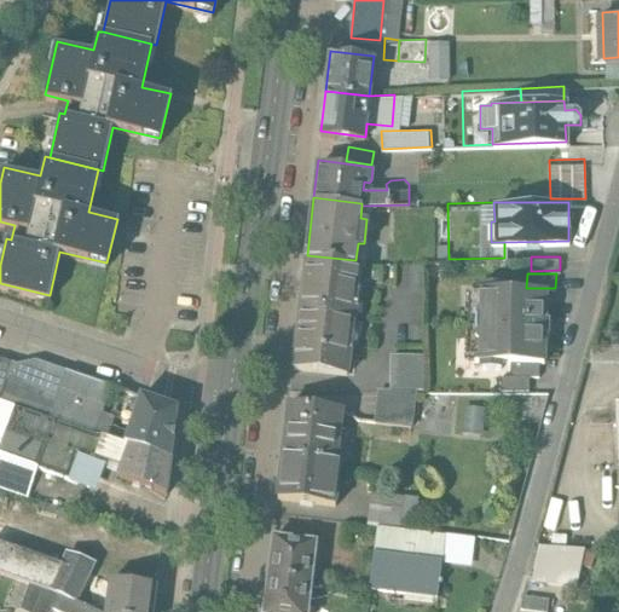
[(480,359),(480,365),(501,365),(501,359),(509,359),(538,359),(543,359),(543,353),(545,353),(547,332),(550,332),(550,316),(547,316),(547,295),(544,295),(544,288),(526,288),(502,288),(502,282),(482,281),(481,288),(475,287),(475,309),(468,309),(468,338),(474,338),(474,359),(480,359)]
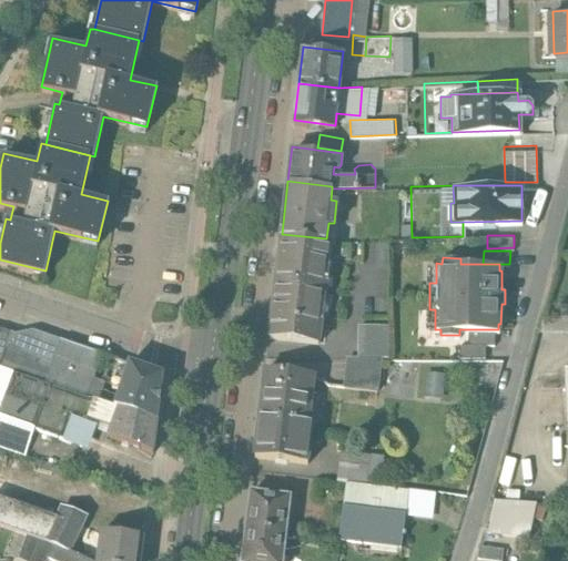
[(320,285),(276,279),(270,334),(318,340),(322,318),(316,317),(320,285)]
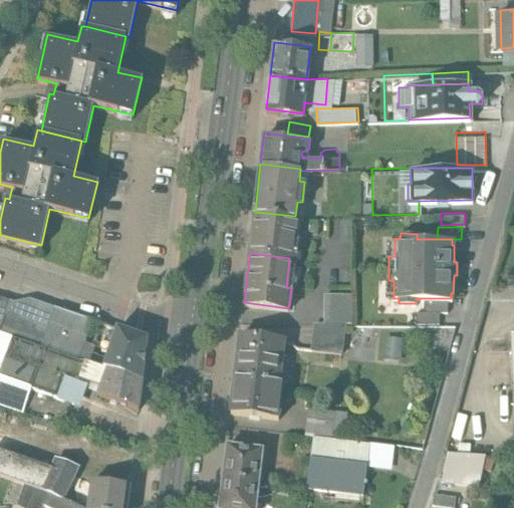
[(513,282),(505,282),(505,298),(513,297),(513,282)]
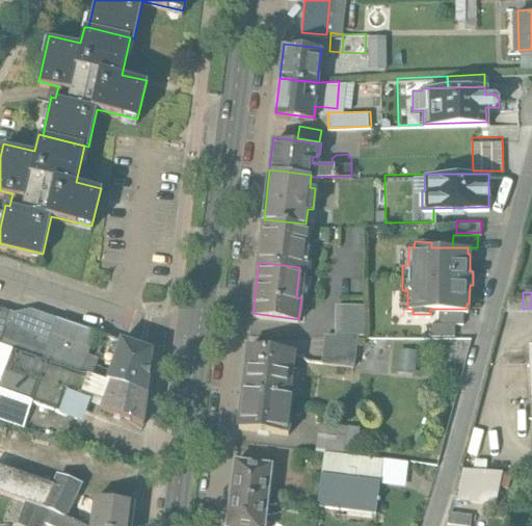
[(337,300),(337,332),(356,332),(363,332),(363,300),(337,300)]
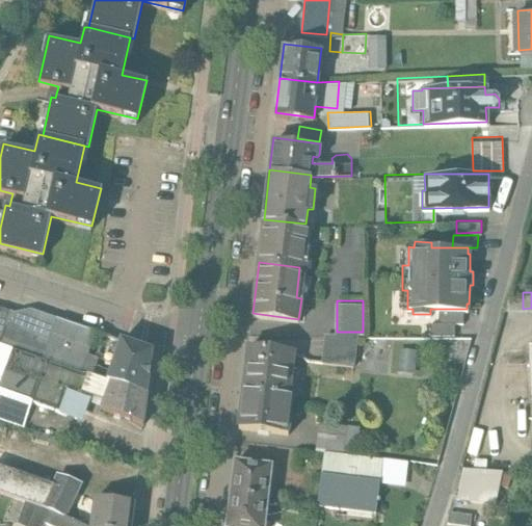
[(0,339),(10,344),(148,392),(153,348),(30,306),(15,310),(0,305),(0,339)]
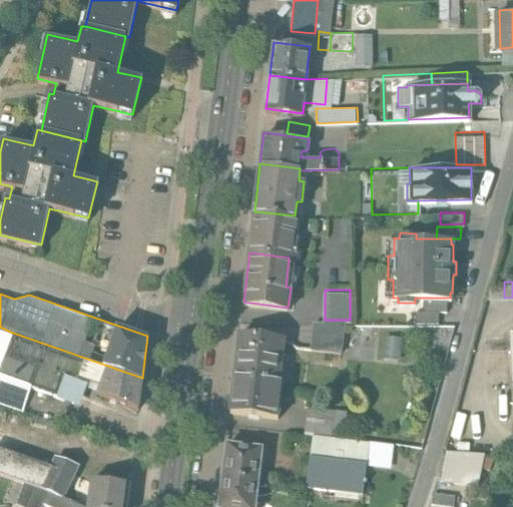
[(422,298),(422,310),(438,310),(446,310),(446,298),(422,298)]
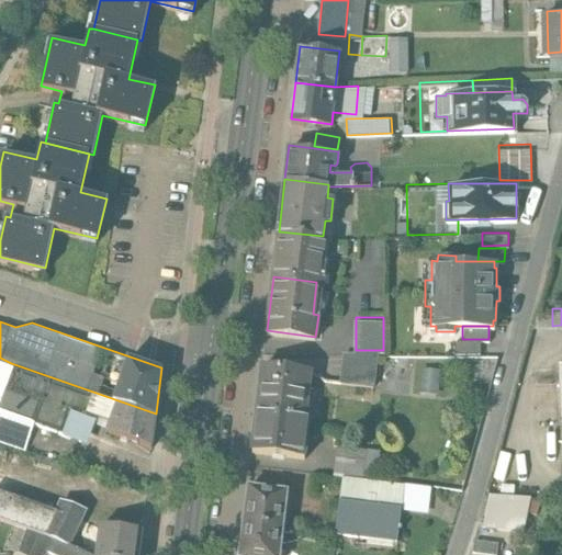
[(462,339),(453,339),(452,351),(479,351),(480,339),(462,339)]
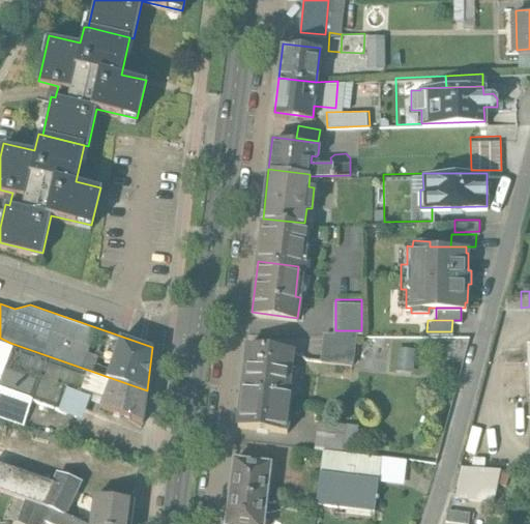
[(351,362),(355,330),(335,330),(326,330),(323,359),(351,362)]
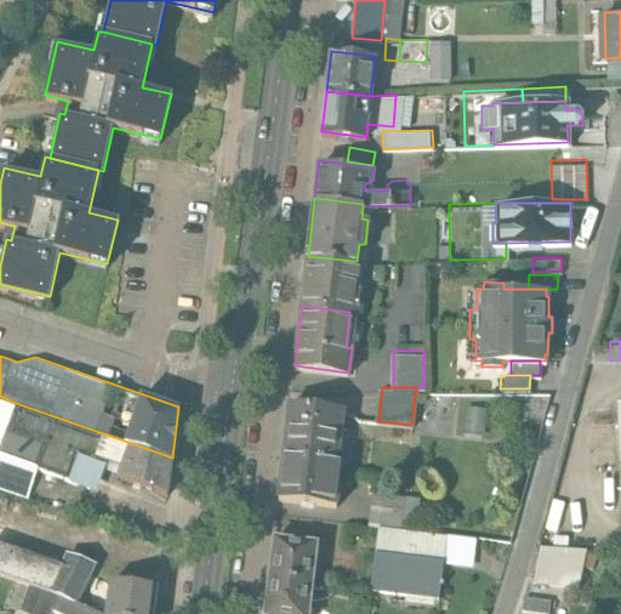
[(342,407),(291,401),(285,450),(336,458),(336,456),(342,407)]
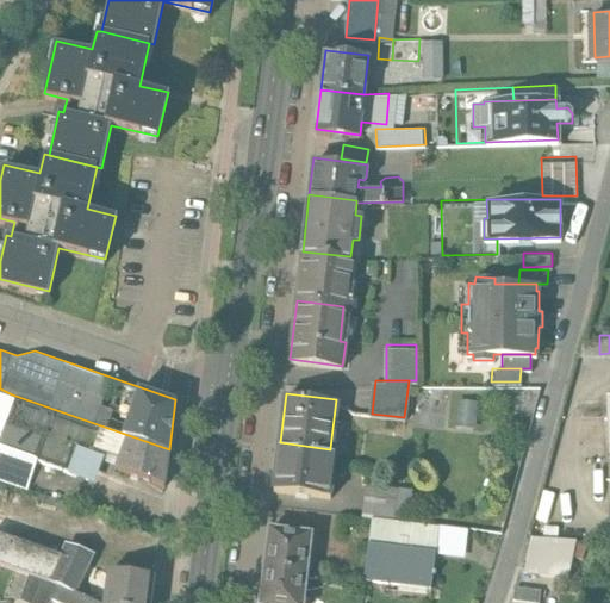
[(165,483),(169,449),(12,395),(0,424),(0,443),(85,474),(95,445),(119,454),(116,465),(165,483)]
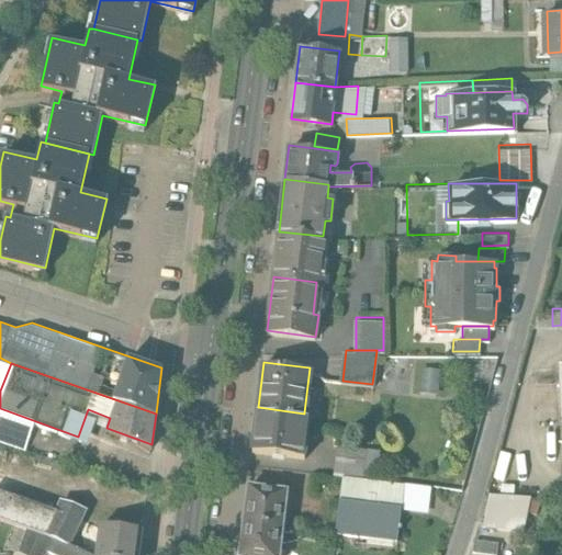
[(423,363),(418,384),(431,386),(435,365),(423,363)]
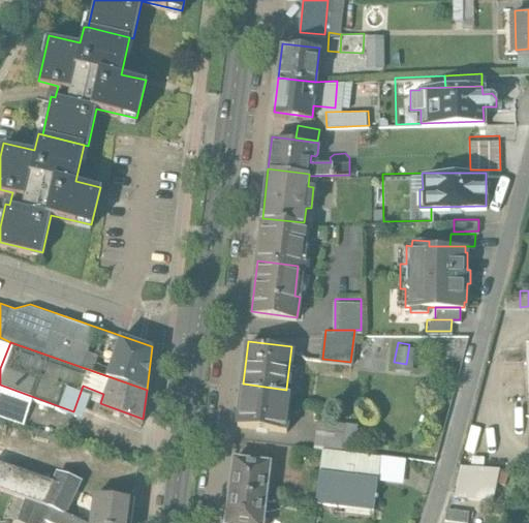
[(286,389),(286,390),(243,383),(238,423),(286,429),(291,389),(286,389)]
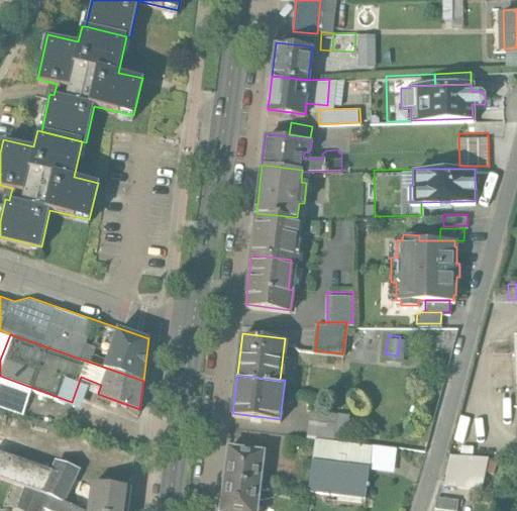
[(336,411),(310,407),(307,434),(332,438),(336,411)]
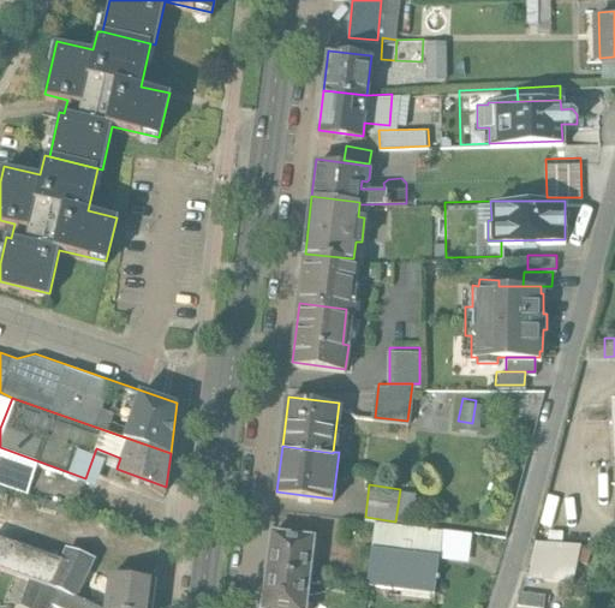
[(442,526),(412,523),(410,540),(440,543),(442,526)]
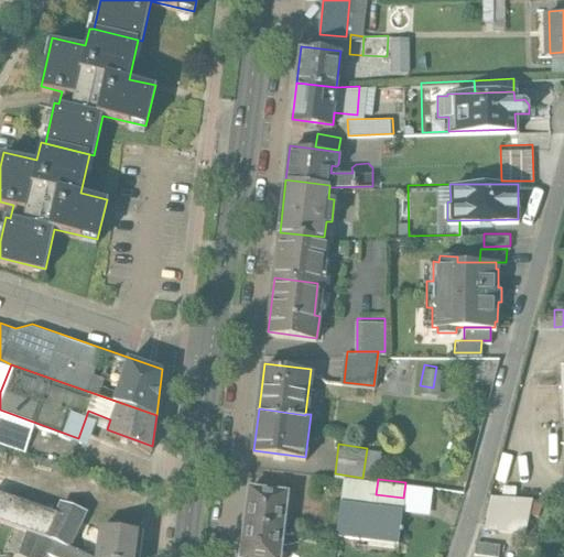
[(249,484),(245,520),(283,525),(288,490),(249,484)]
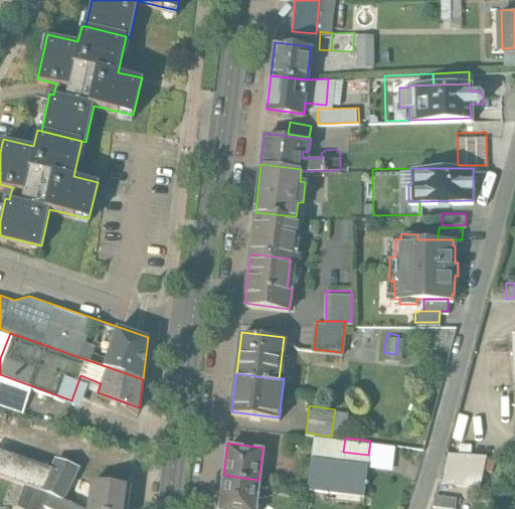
[(0,472),(24,481),(44,488),(50,490),(64,497),(69,486),(79,465),(55,456),(52,465),(0,446),(0,472)]
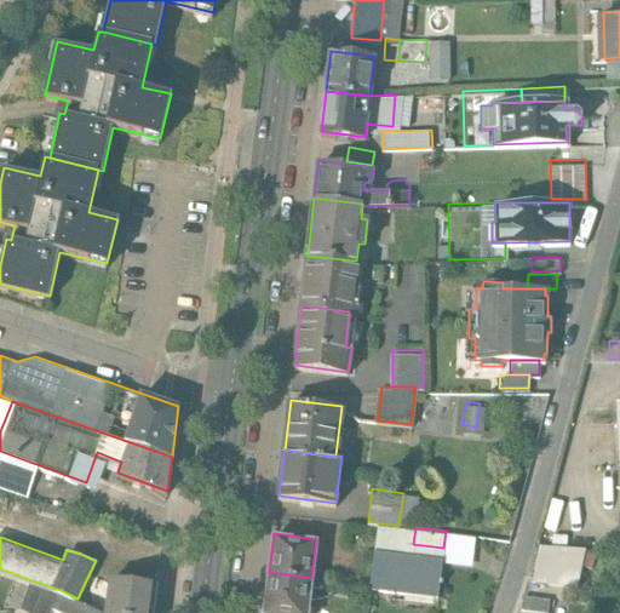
[(587,546),(539,543),(534,579),(578,584),(587,546)]
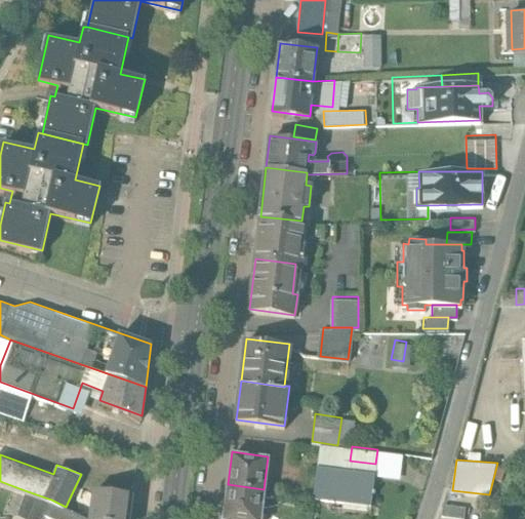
[(317,465),(313,495),(371,504),(374,473),(317,465)]
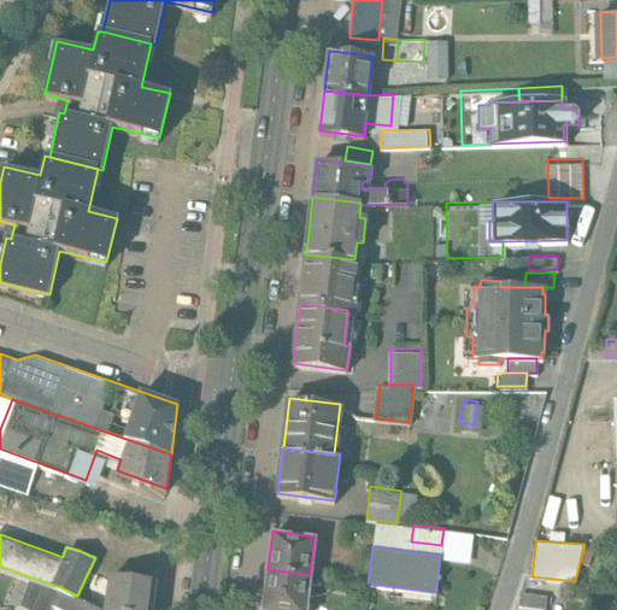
[(304,609),(310,575),(268,569),(263,609),(304,609)]
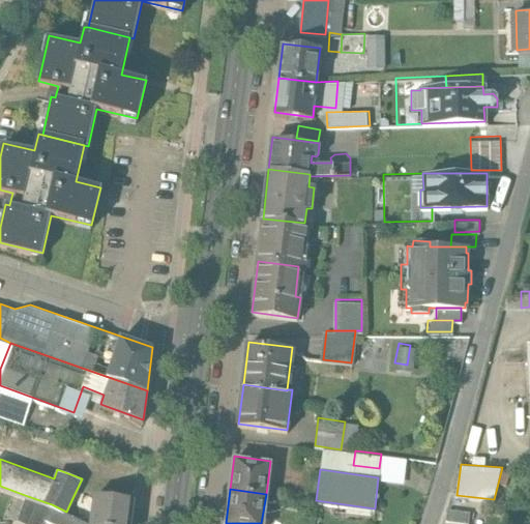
[(114,496),(95,494),(90,523),(91,523),(129,523),(134,498),(114,496)]
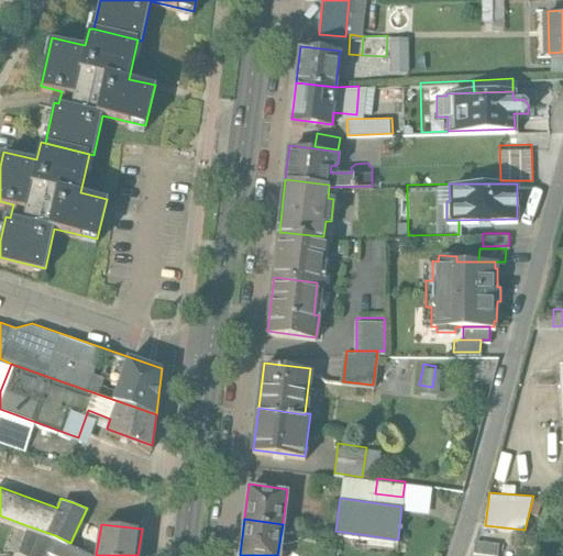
[(70,543),(55,535),(48,549),(63,555),(97,555),(96,555),(70,543)]
